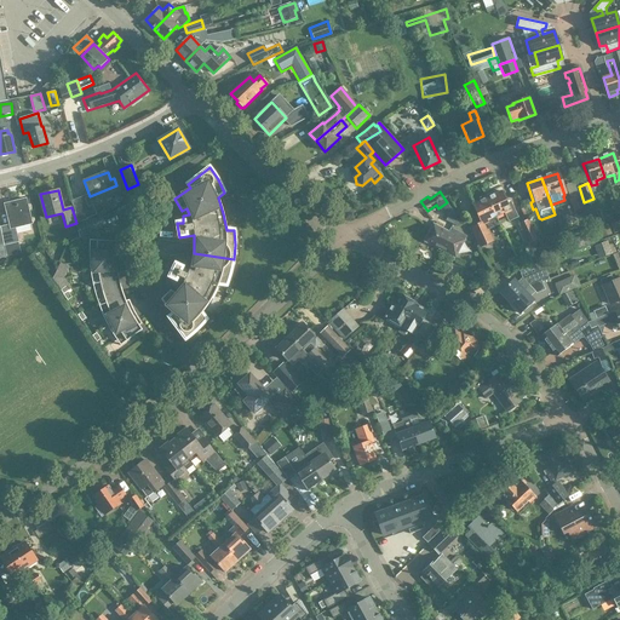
[(499,193),(486,200),(494,218),(503,213),(507,223),(516,218),(507,201),(505,204),(499,193)]
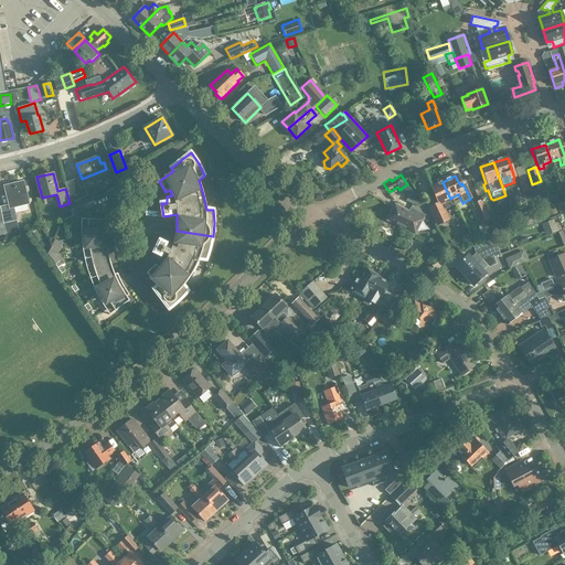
[(523,193),(533,189),(529,176),(526,177),(519,180),(523,193)]
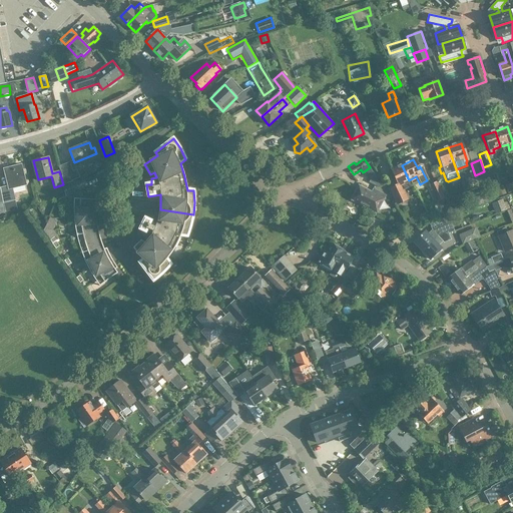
[(0,187),(0,188),(3,203),(4,203),(6,212),(17,209),(12,188),(26,184),(21,163),(4,168),(8,185),(0,187)]
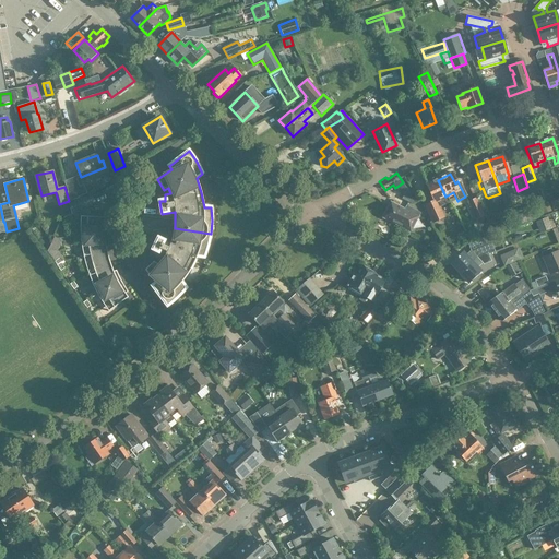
[(425,187),(431,202),(424,205),(432,224),(444,218),(439,207),(449,203),(445,197),(438,180),(437,181),(435,179),(430,181),(430,185),(425,187)]
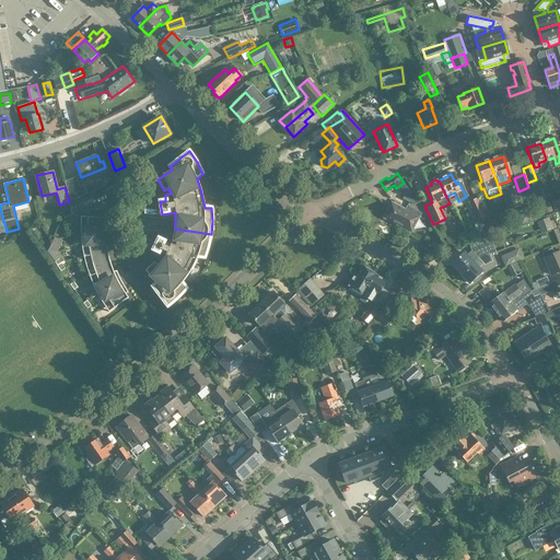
[(76,189),(68,193),(71,201),(79,198),(76,189)]
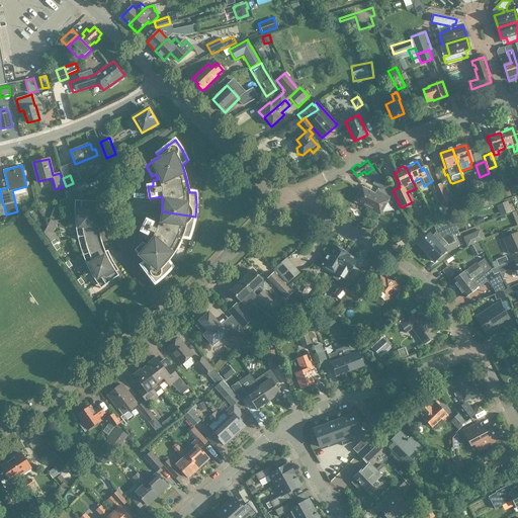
[(372,185),(377,187),(382,178),(377,176),(372,185)]
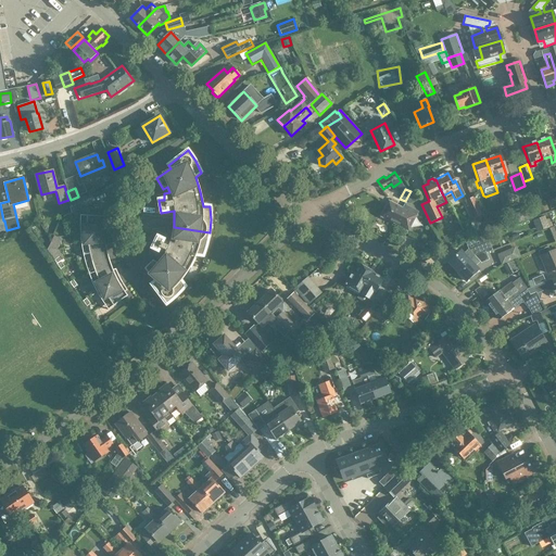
[(412,192),(411,191),(405,201),(411,204),(417,201),(412,192)]
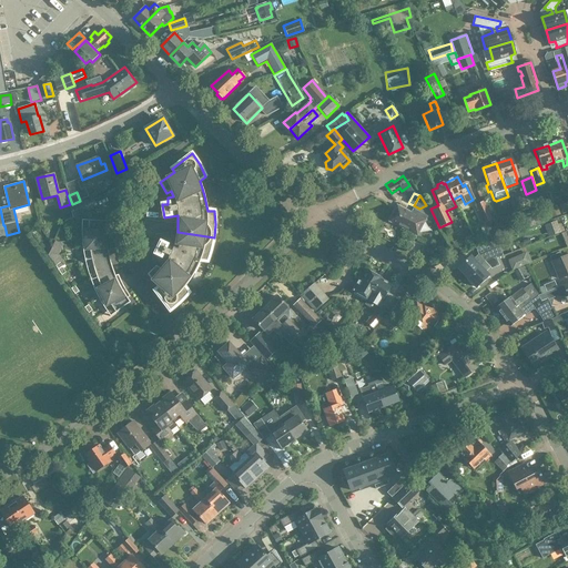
[(71,209),(71,213),(74,217),(82,214),(97,206),(92,198),(71,209)]
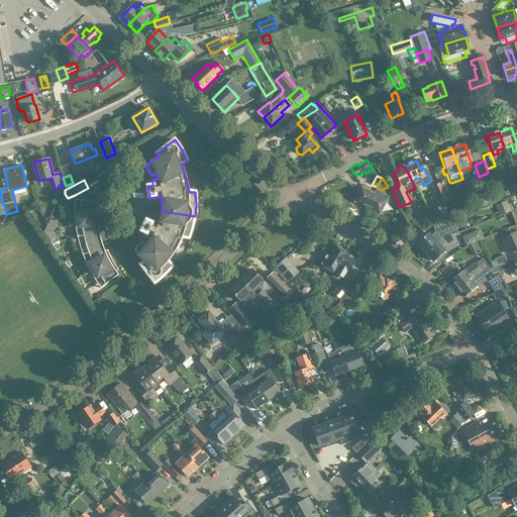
[(446,196),(441,184),(433,187),(438,199),(446,196)]
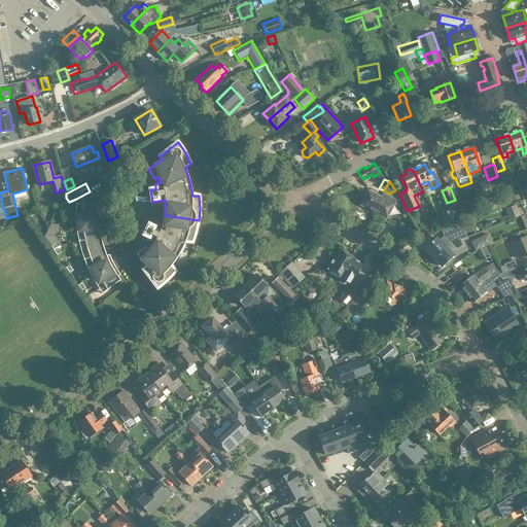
[(361,206),(374,212),(381,199),(369,191),(361,206)]
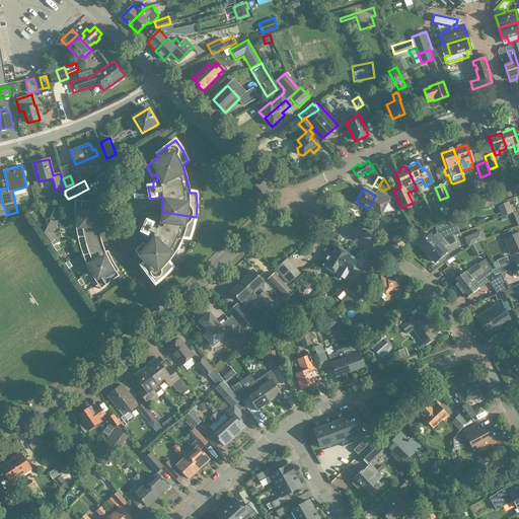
[(478,200),(483,209),(499,203),(496,194),(478,200)]
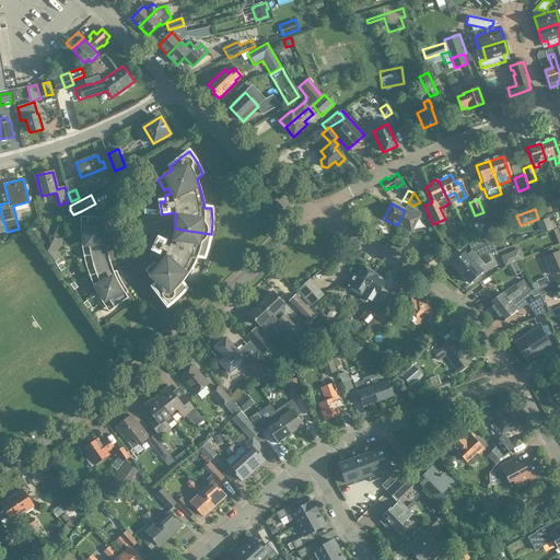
[(405,211),(397,225),(410,233),(418,218),(405,211)]
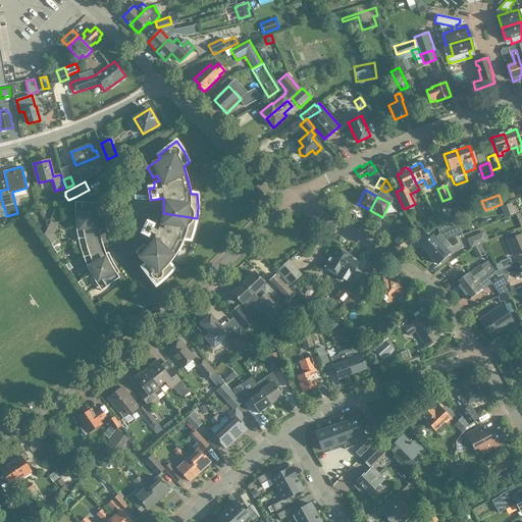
[(74,215),(75,221),(101,219),(100,212),(100,208),(98,208),(98,204),(74,204),(74,210),(74,215)]
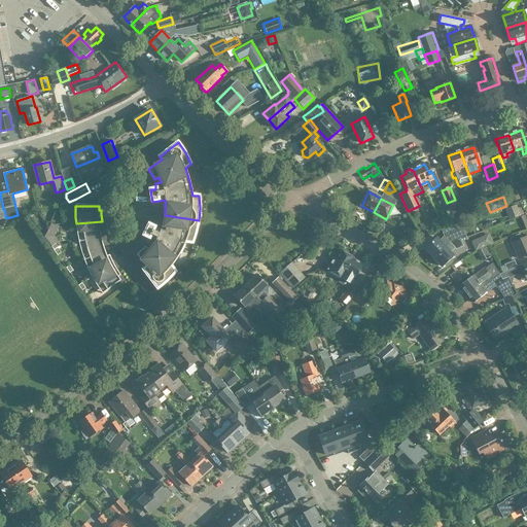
[(475,217),(472,210),(463,213),(466,220),(475,217)]
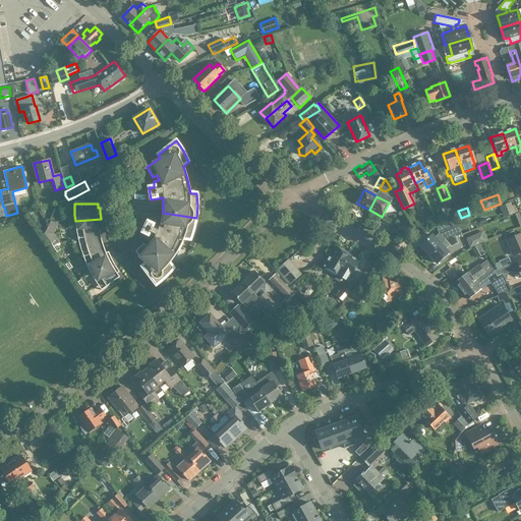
[(165,278),(173,269),(169,264),(177,252),(184,239),(190,240),(193,233),(195,225),(196,218),(163,213),(162,215),(162,217),(161,220),(160,224),(159,228),(148,222),(142,233),(148,235),(146,240),(151,242),(147,247),(142,244),(135,252),(145,265),(141,267),(156,285),(165,278)]
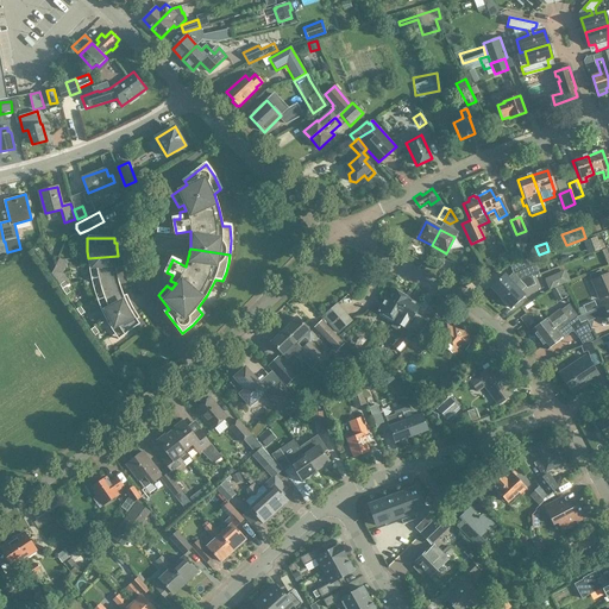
[(90,280),(117,274),(115,270),(119,269),(118,261),(118,256),(88,258),(88,265),(89,272),(90,280)]
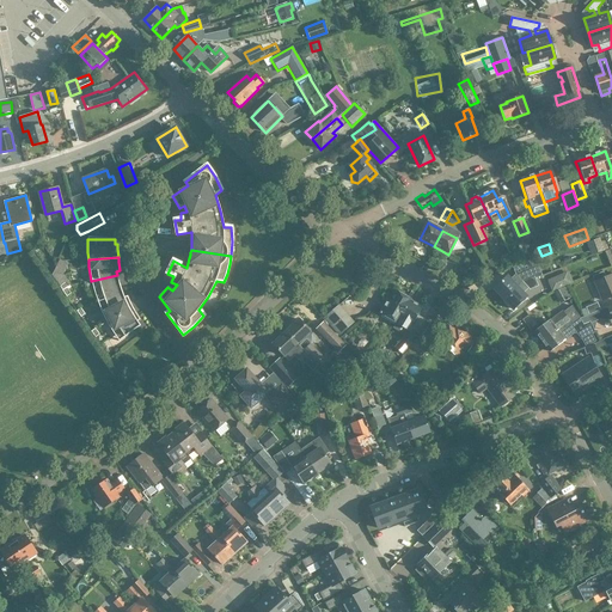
[(521,282),(534,277),(531,269),(515,276),(521,282)]
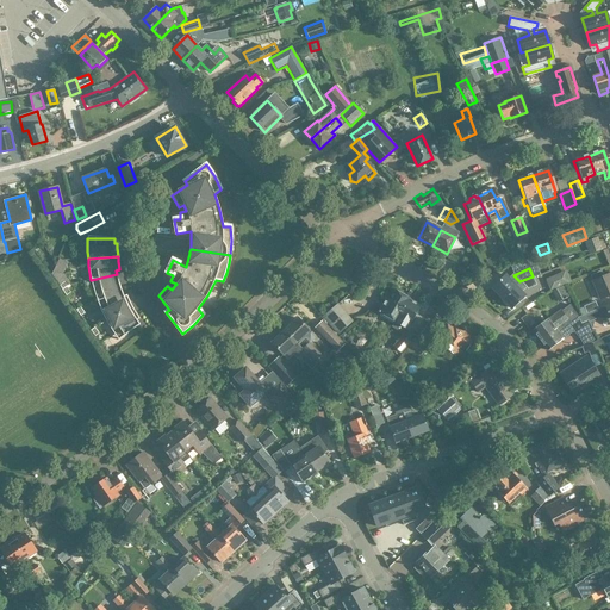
[(609,274),(604,277),(602,271),(590,275),(592,281),(601,300),(609,296),(609,274)]
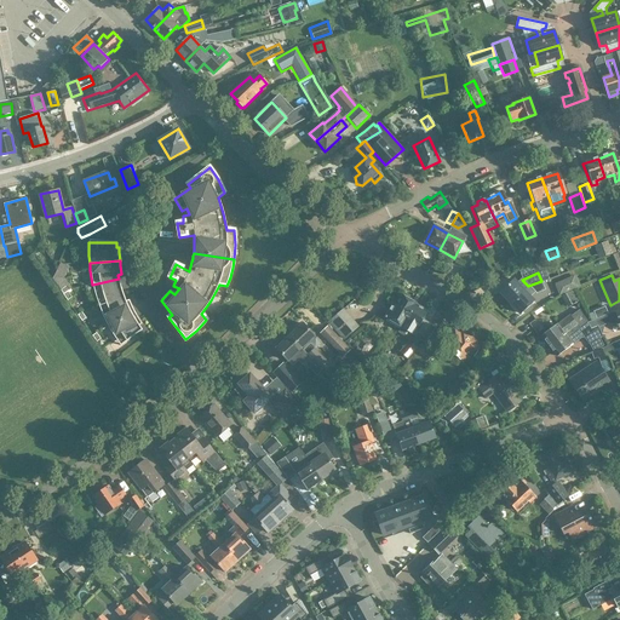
[(97,299),(98,306),(124,297),(122,291),(120,285),(119,279),(92,285),(95,292),(97,299)]
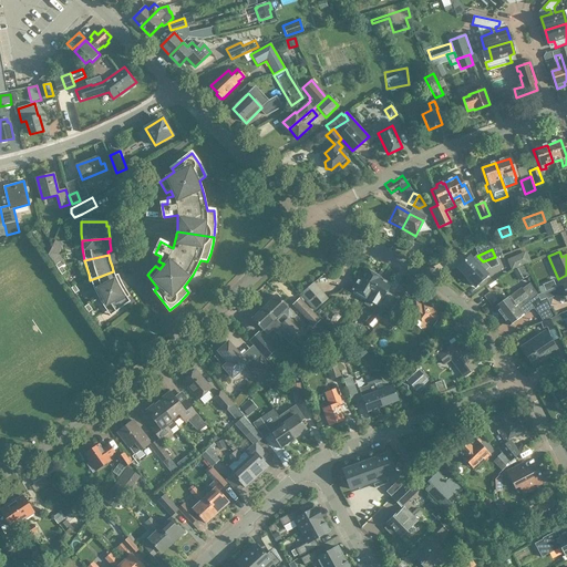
[(528,264),(525,255),(508,261),(512,269),(528,264)]
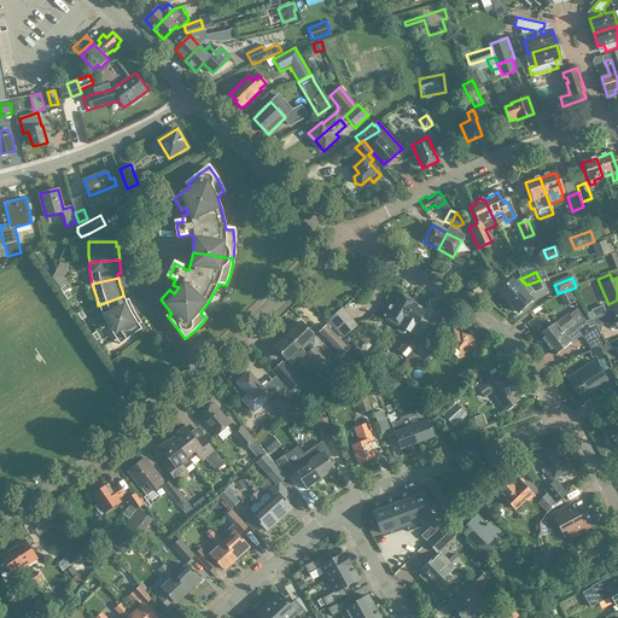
[(499,292),(508,303),(526,285),(520,279),(516,284),(512,280),(499,292)]
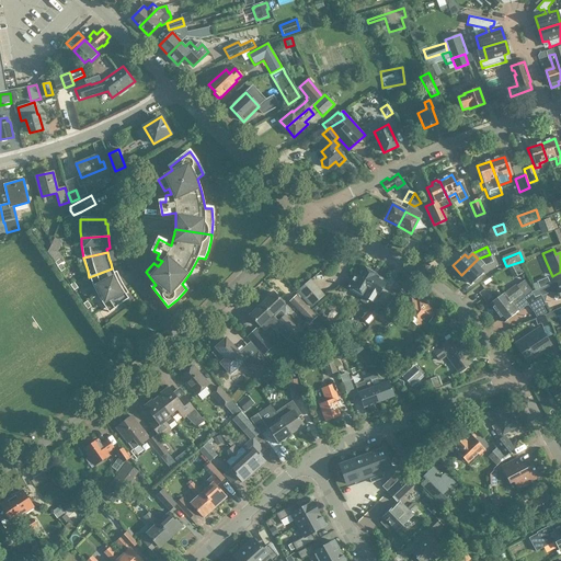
[(493,262),(490,254),(478,259),(483,264),(484,266),(493,262)]
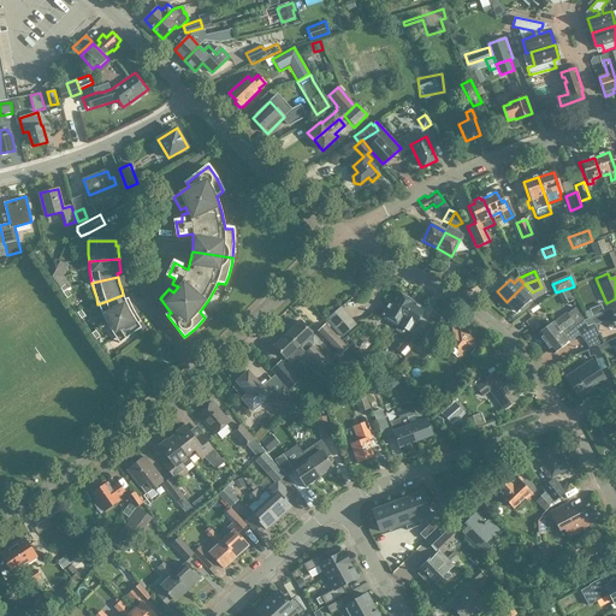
[(531,290),(525,284),(507,302),(517,312),(529,300),(526,295),(531,290)]
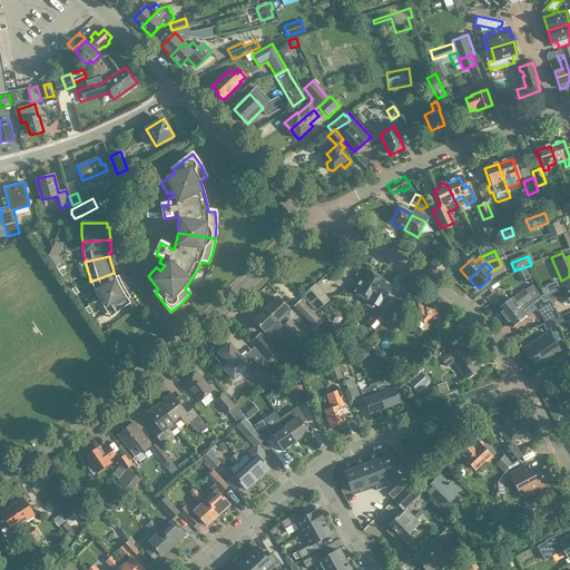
[(370,302),(372,296),(376,287),(382,281),(382,279),(370,272),(363,282),(361,281),(353,292),(369,302),(370,302)]
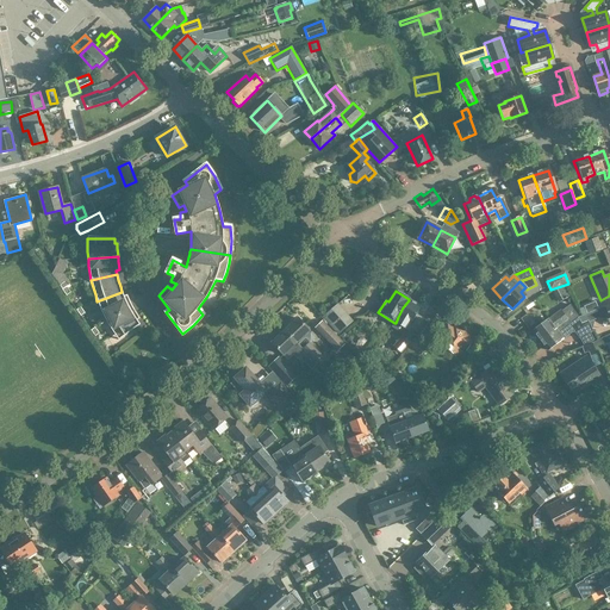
[(103,315),(106,322),(132,307),(130,304),(129,299),(126,296),(124,297),(122,292),(97,302),(100,309),(103,315)]
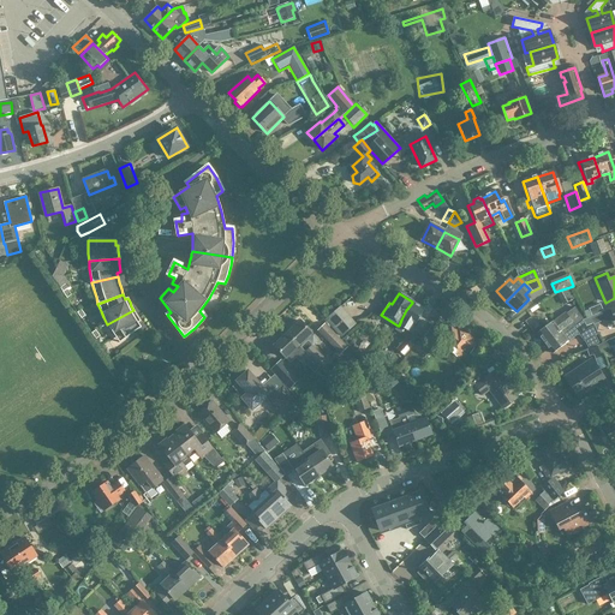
[(424,310),(412,303),(406,310),(401,320),(399,326),(410,332),(413,327),(424,310)]
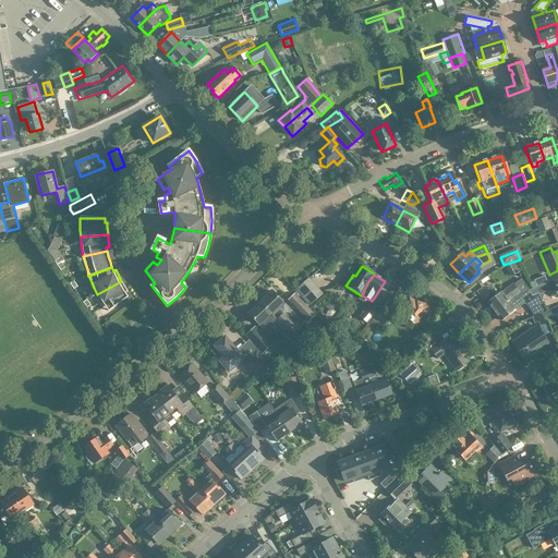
[(534,281),(536,288),(547,282),(544,276),(534,281)]
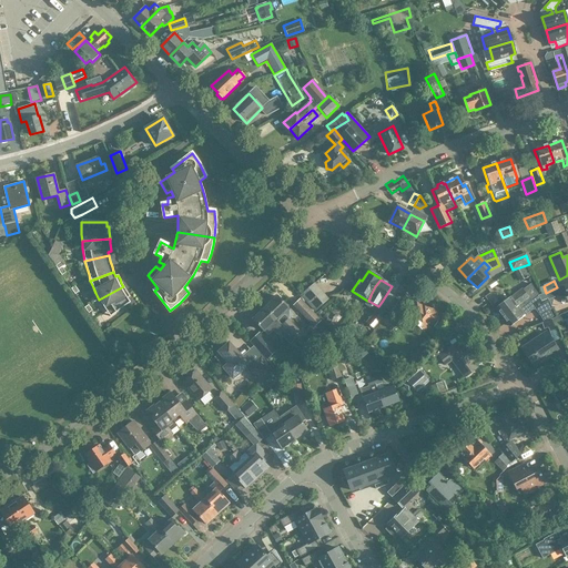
[(314,283),(300,295),(314,313),(328,300),(314,283)]
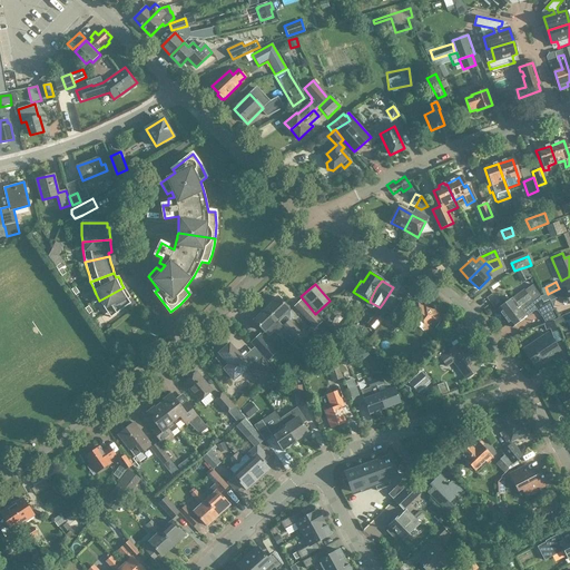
[(548,294),(540,297),(543,302),(549,301),(550,302),(559,297),(559,298),(568,298),(569,304),(569,284),(559,288),(548,294)]
